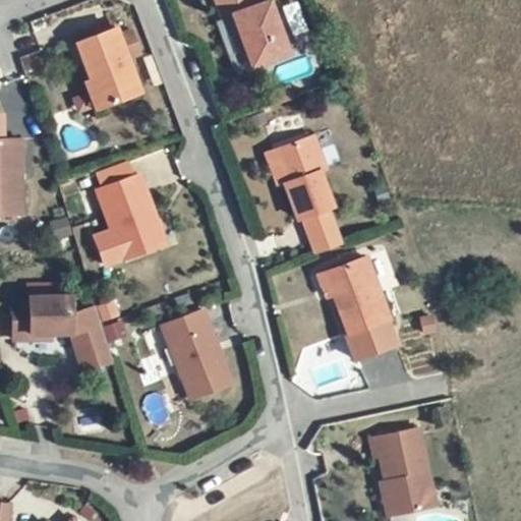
[(254,0),(215,0),(223,19),(233,15),(251,66),(288,54),(269,1),(256,5),(254,0)]
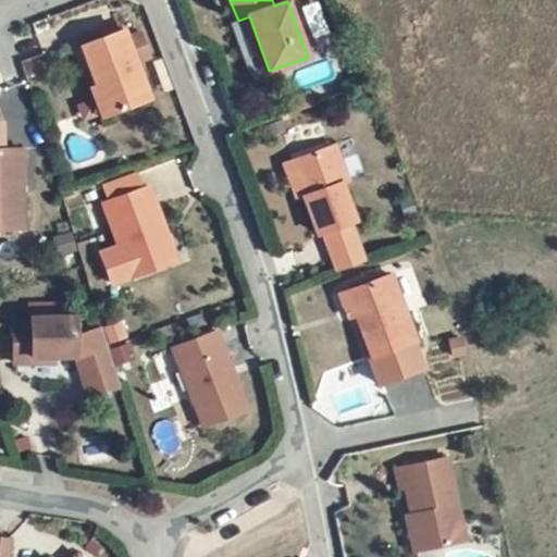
[(123,28),(79,44),(95,84),(98,84),(109,112),(149,98),(123,28)]
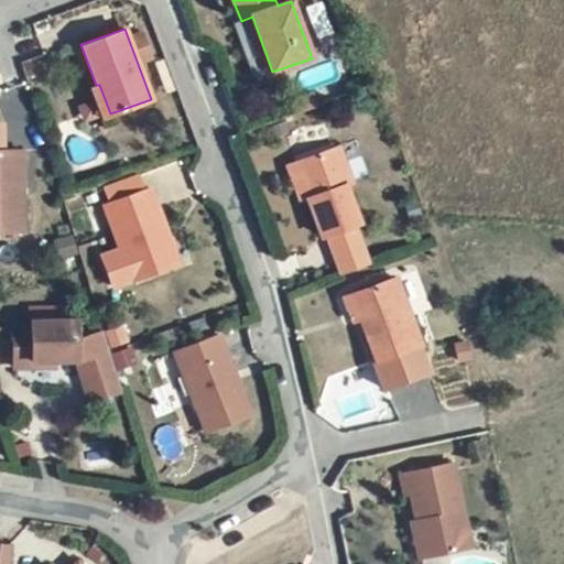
[(96,85),(90,88),(101,117),(110,114),(99,85),(96,85)]
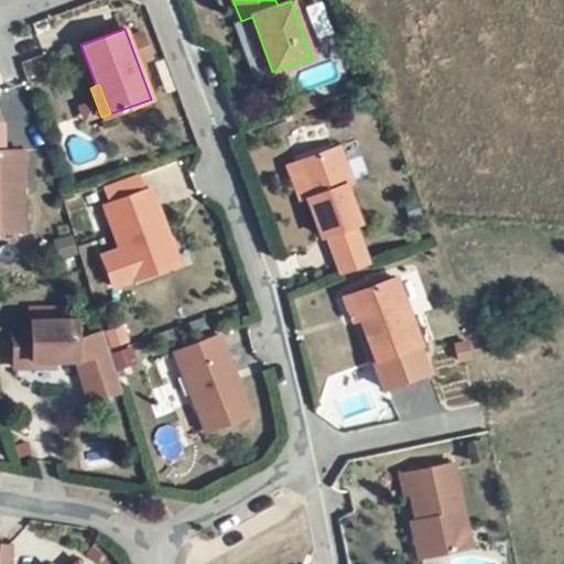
[(339,148),(302,162),(315,197),(310,198),(324,238),(361,225),(347,186),(353,184),(339,148)]
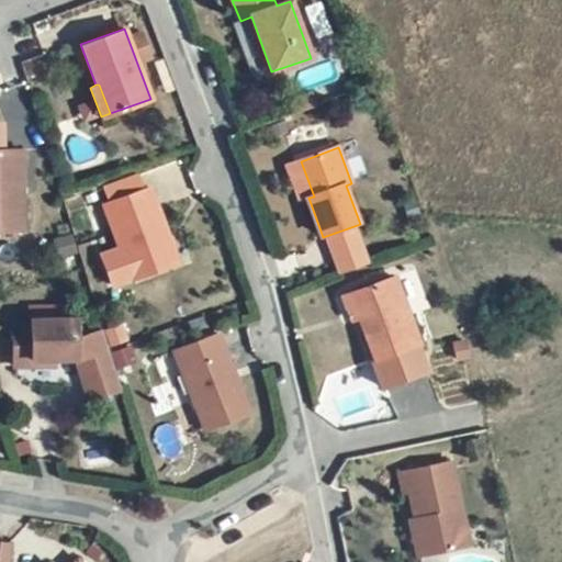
[(20,148),(0,148),(0,228),(22,229),(20,148)]
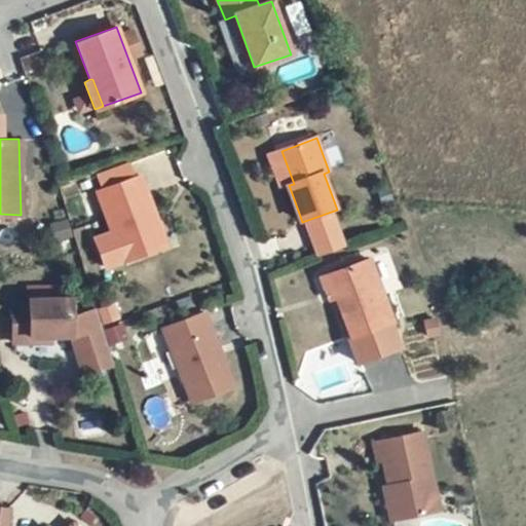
[(294,184),(282,151),(276,152),(289,185),(294,184)]
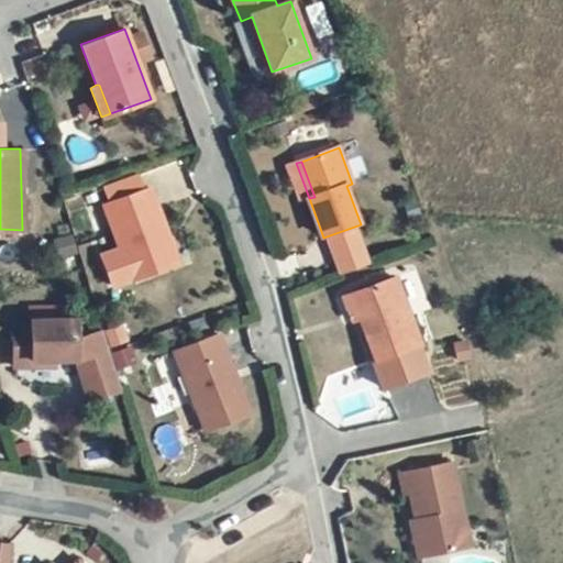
[(150,187),(103,203),(131,279),(177,262),(150,187)]
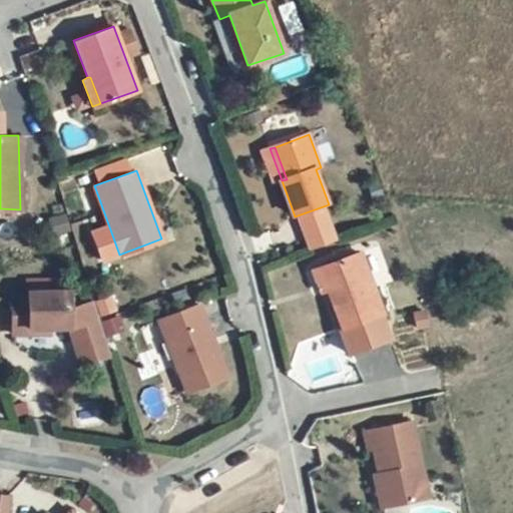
[(360,252),(320,267),(328,289),(342,327),(340,328),(349,354),(389,339),(380,314),(383,313),(360,252)]
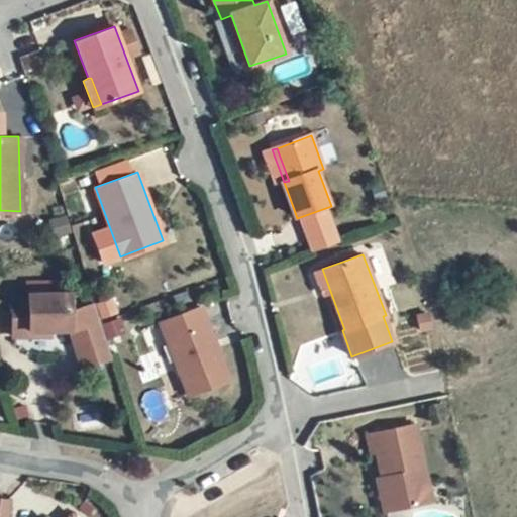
[(330,291),(322,269),(314,271),(323,293),(330,291)]
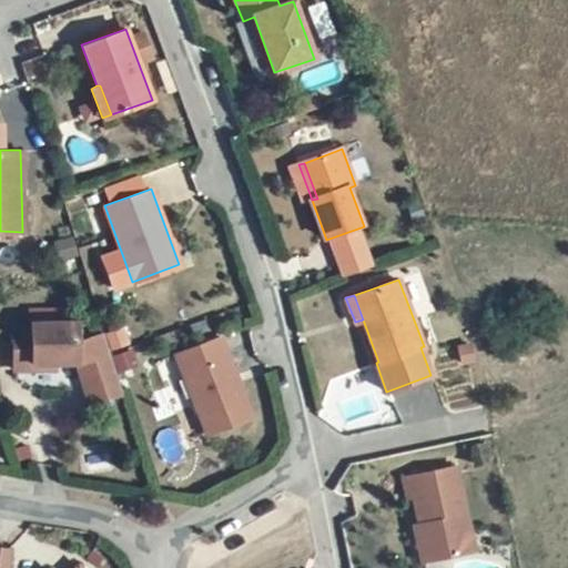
[(13,326),(13,367),(32,367),(32,362),(54,361),(75,361),(88,402),(120,392),(108,353),(102,333),(77,340),(77,321),(30,321),(30,326),(13,326)]
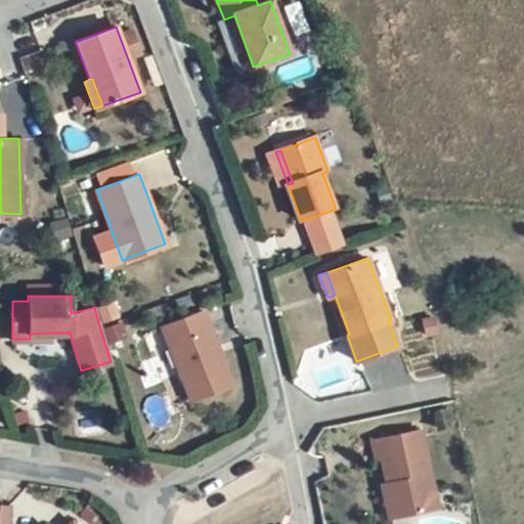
[(203,310),(162,325),(190,400),(231,385),(203,310)]
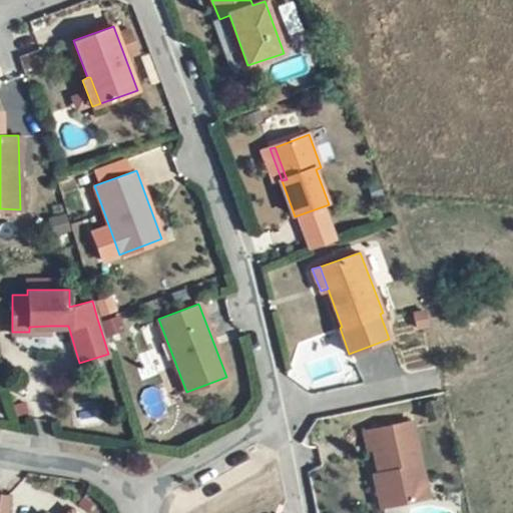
[(414,424),(368,434),(374,453),(379,452),(385,476),(389,488),(384,489),(390,511),(436,500),(414,424)]
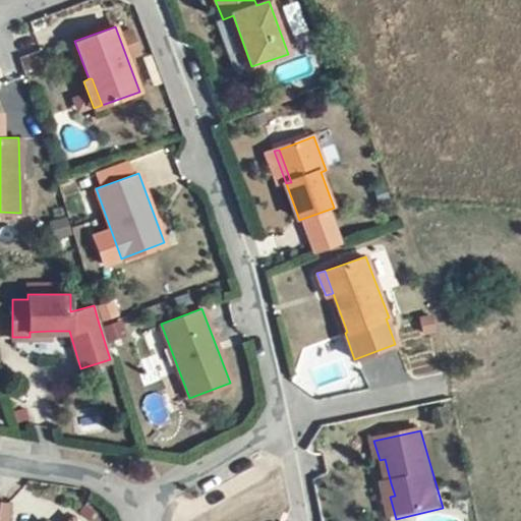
[(395,496),(391,483),(387,484),(390,497),(395,496)]
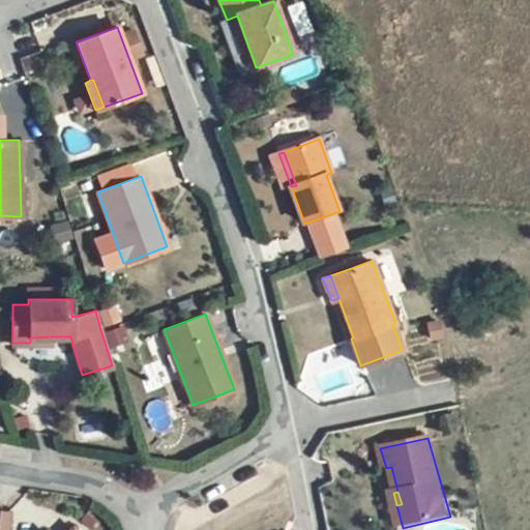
[(6,529),(9,517),(0,514),(0,529),(6,529)]
